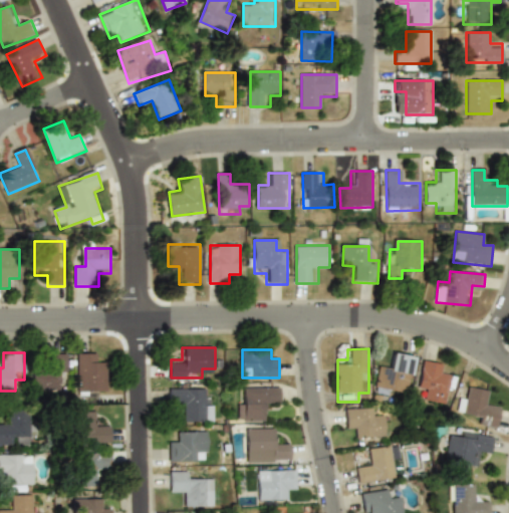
[(99,353),(79,353),(79,395),(108,395),(108,363),(99,363),(99,353)]
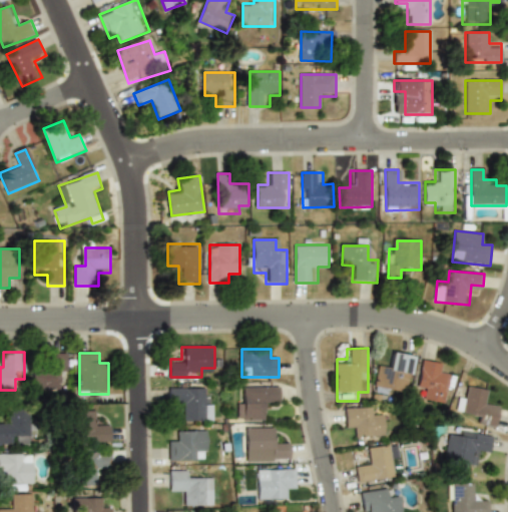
[(377,387),(410,391),(414,356),(394,353),(392,365),(380,363),(377,387)]
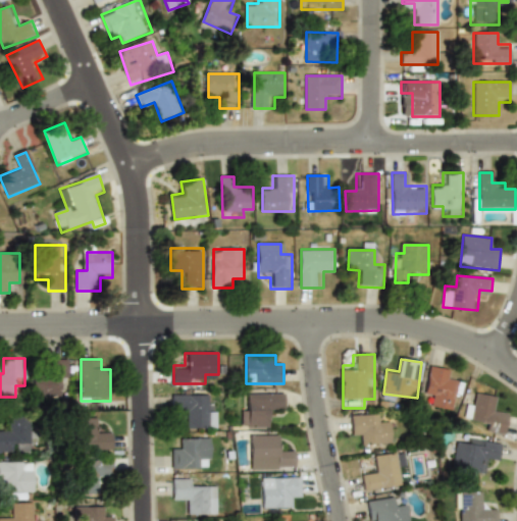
[(67,360),(48,360),(48,372),(36,372),(36,397),(67,397),(67,360)]
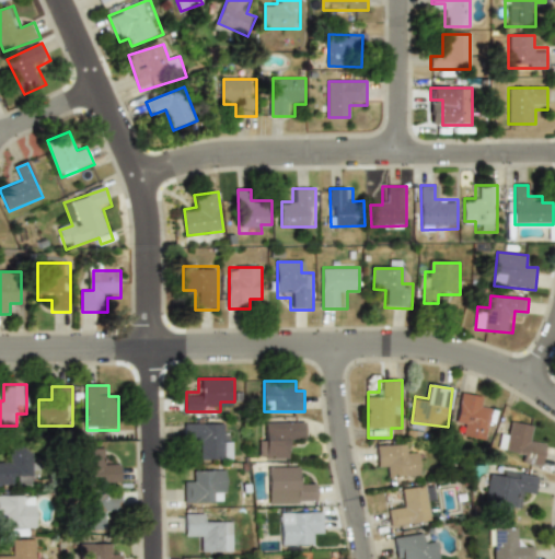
[(484,397),(463,393),(457,422),(469,424),(465,437),(487,441),(494,410),(482,408),(484,397)]
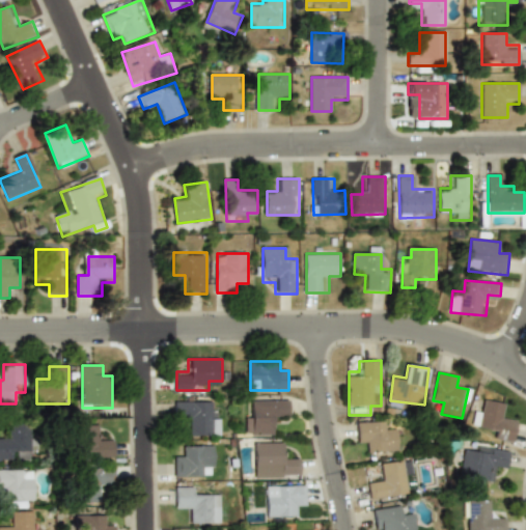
[(249,435),(271,435),(271,423),(292,423),(292,400),(249,400),(249,435)]
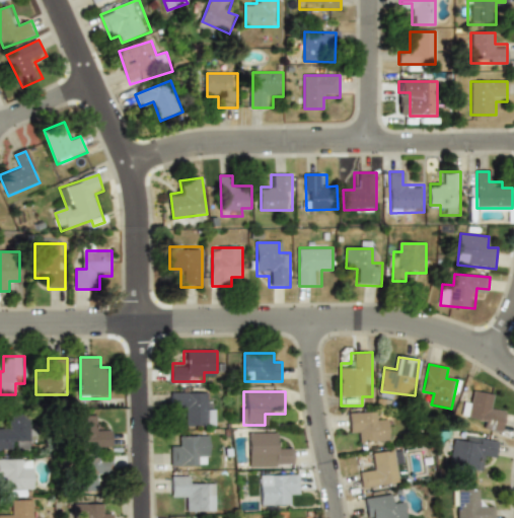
[(208,392),(173,393),(173,404),(185,404),(185,427),(218,426),(218,403),(208,403),(208,392)]
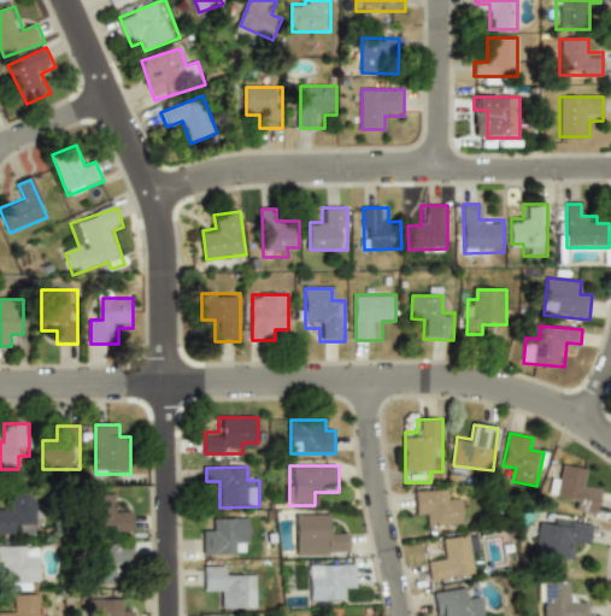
[(593,470),(567,467),(565,474),(556,473),(552,493),(575,497),(573,510),(599,514),(604,486),(592,484),(593,470)]
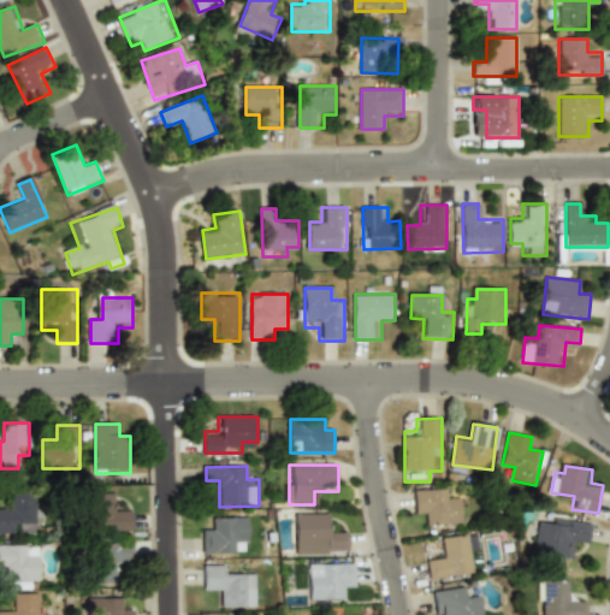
[(465,525),(463,500),(450,501),(450,489),(416,490),(418,514),(430,514),(430,526),(465,525)]
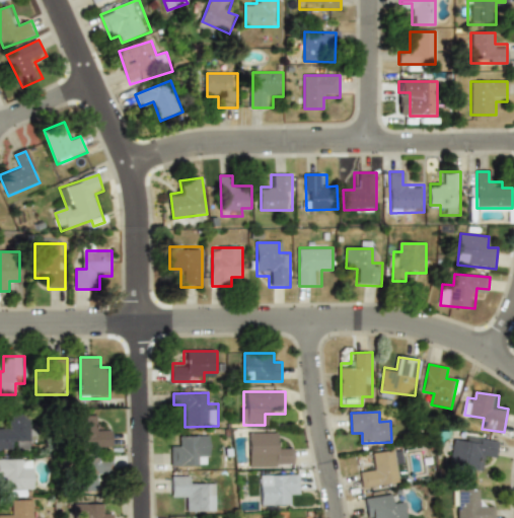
[(32,438),(32,414),(8,414),(8,426),(0,426),(0,449),(18,449),(18,438),(32,438)]
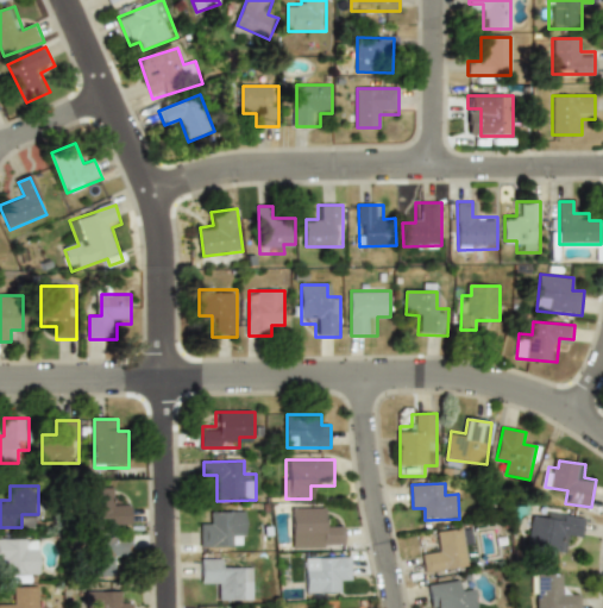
[(133,525),(133,501),(119,501),(119,488),(94,488),(94,525),(133,525)]
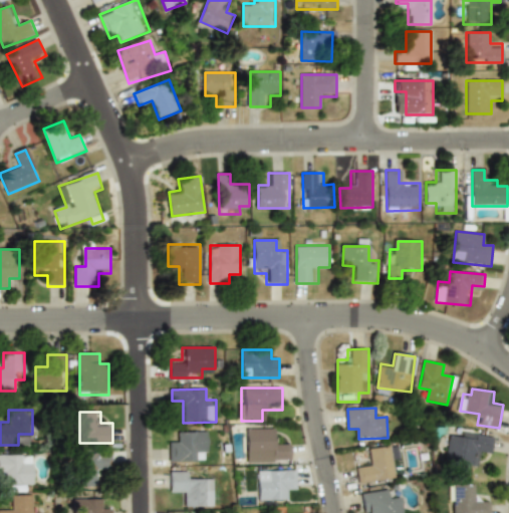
[(293,465),(293,444),(281,444),(281,428),(249,428),(249,465),(293,465)]
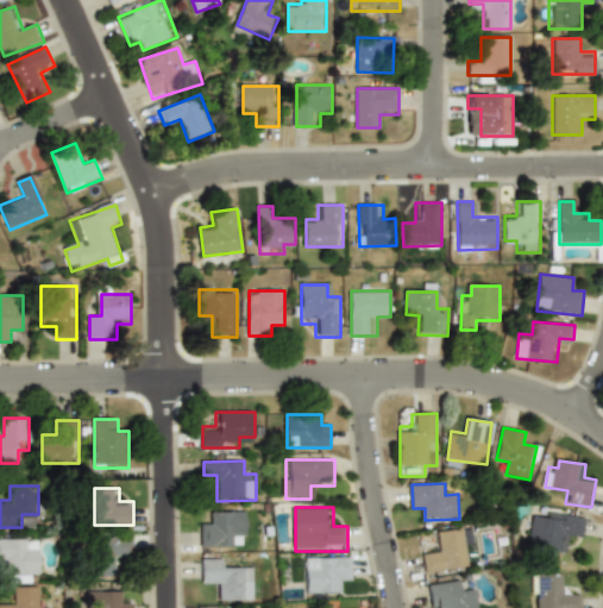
[(214,512),(214,525),(203,525),(203,547),(249,547),(249,512),(214,512)]
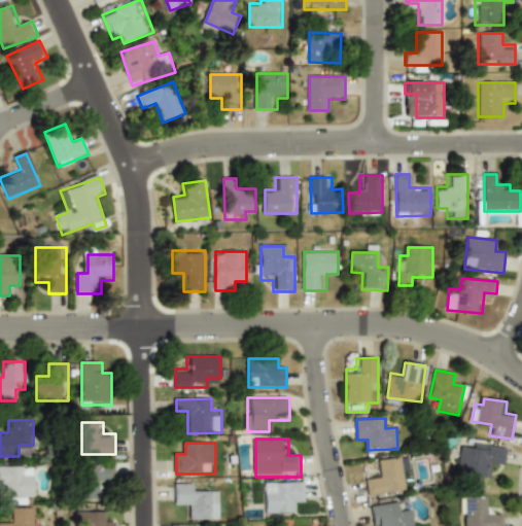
[(457,474),(491,479),(493,468),(505,469),(508,448),(473,443),(472,452),(461,451),(457,474)]
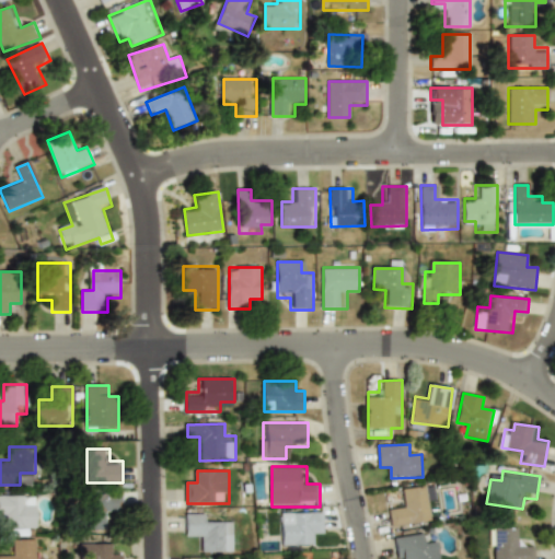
[(391,504),(393,527),(434,523),(429,486),(406,488),(407,502),(391,504)]
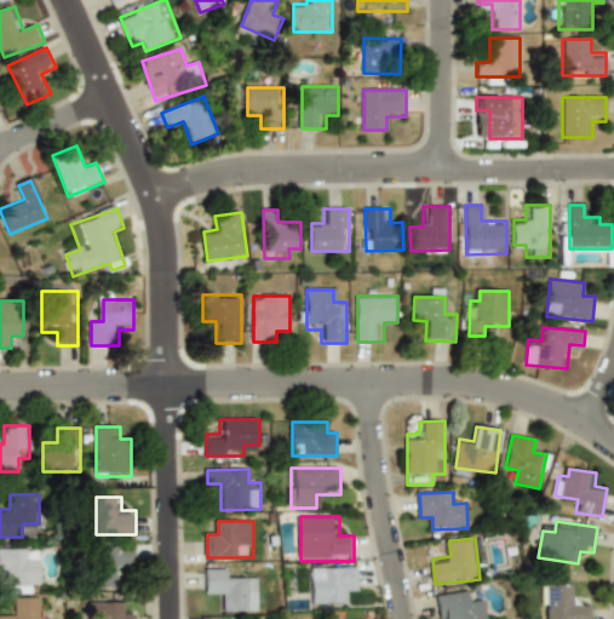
[(137,548),(98,548),(98,588),(122,588),(122,562),(137,562),(137,548)]
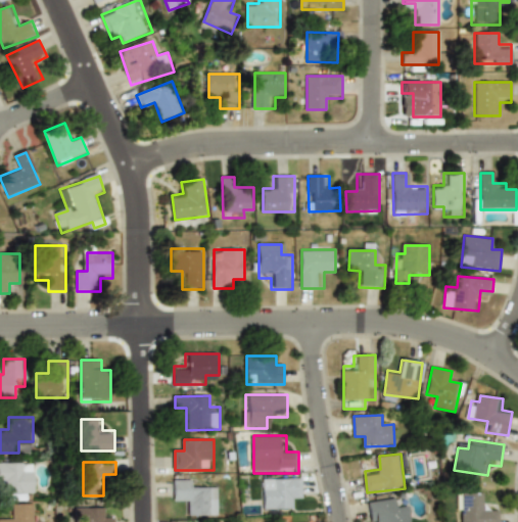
[(0,483),(7,483),(7,500),(27,500),(27,493),(35,493),(35,463),(0,463),(0,483)]
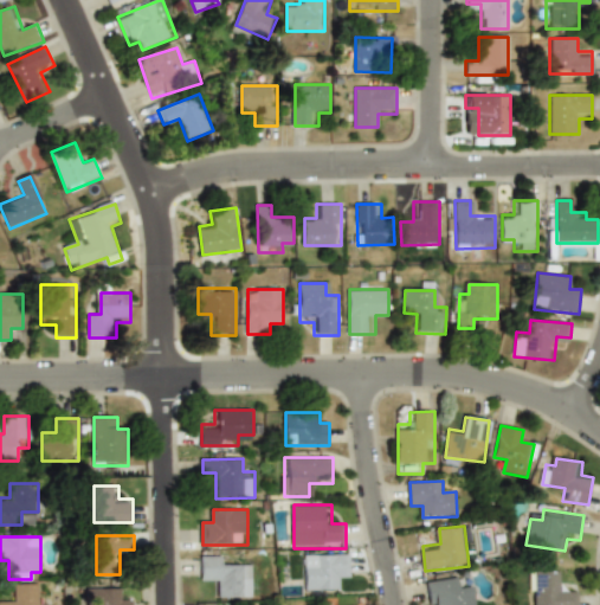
[(307,554),(307,591),(342,591),(342,578),(353,578),(353,554),(307,554)]
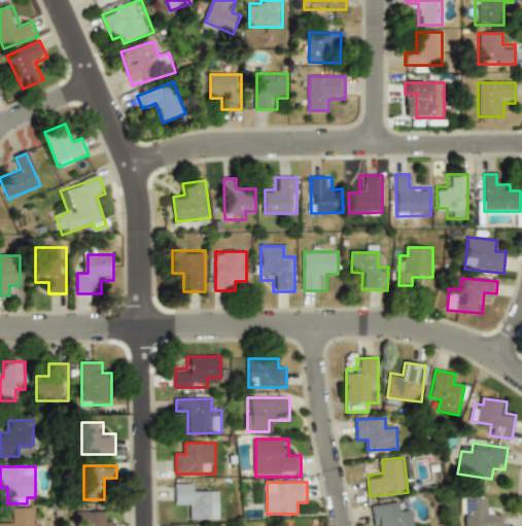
[(221,494),(199,494),(199,483),(176,484),(176,509),(187,509),(187,520),(221,520),(221,494)]
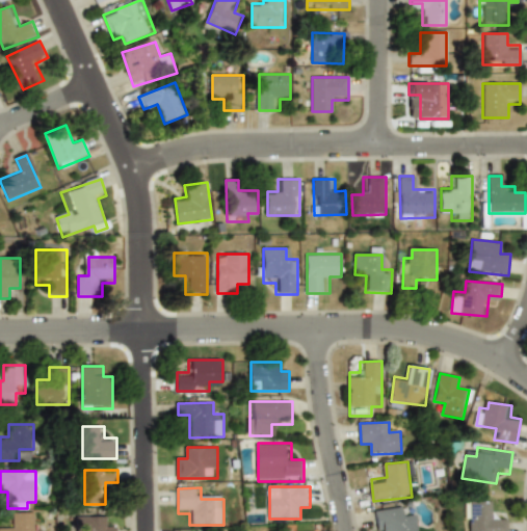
[(507,530),(507,518),(497,518),(497,502),(470,502),(470,530),(507,530)]
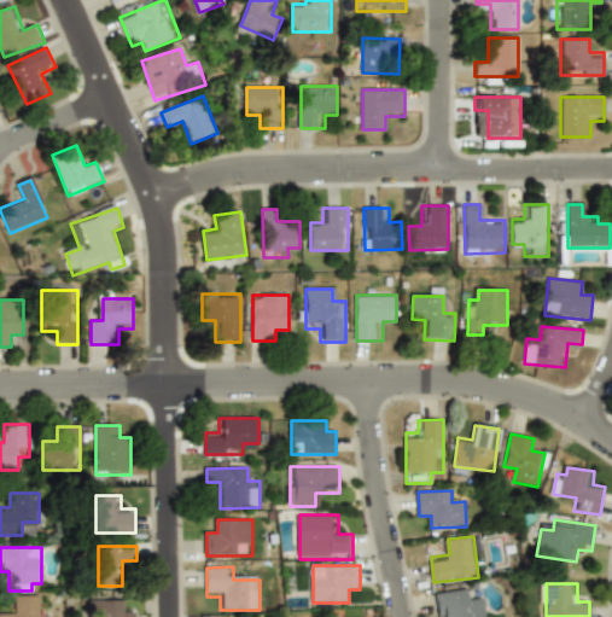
[(437,593),(439,616),(485,616),(484,599),(472,600),(471,589),(437,593)]
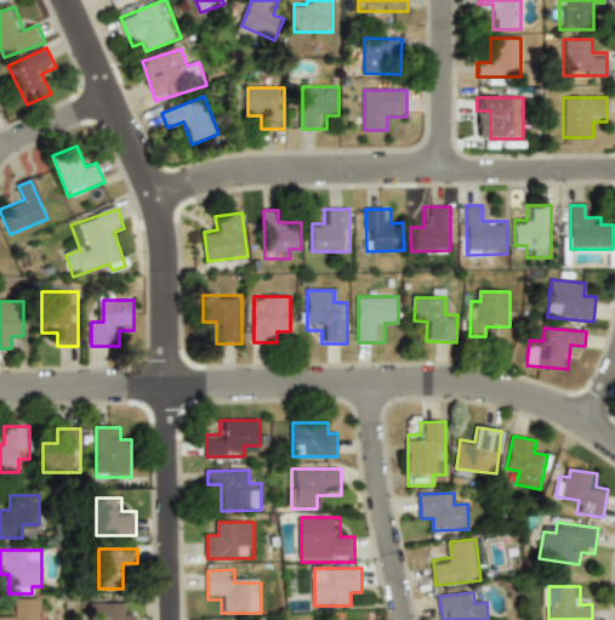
[(43,619),(43,598),(15,598),(15,613),(0,613),(0,619),(43,619)]
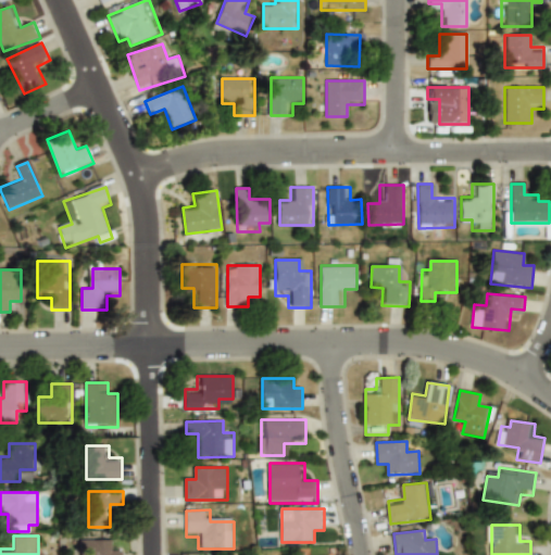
[(123,554),(123,550),(112,550),(112,539),(82,539),(82,554),(123,554)]
